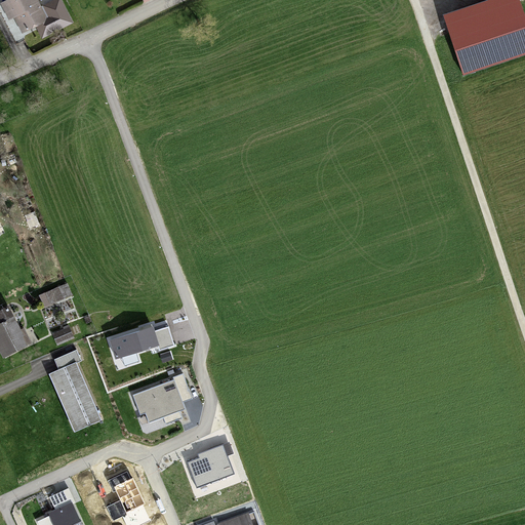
[(43,0),(6,0),(23,33),(52,17),(43,0)]
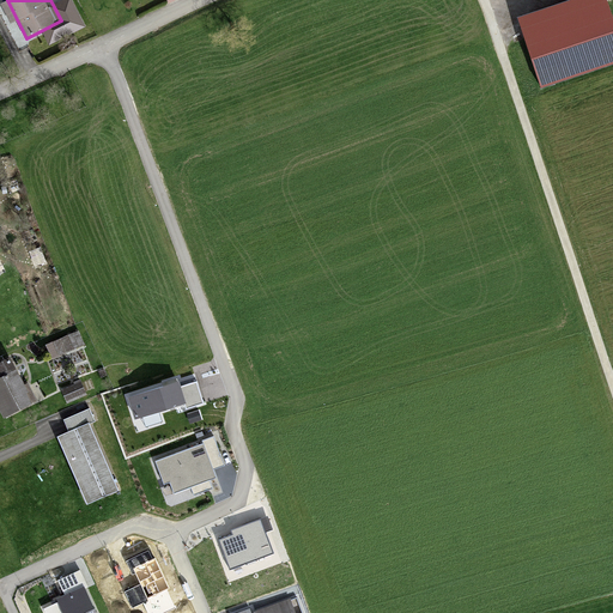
[(569,0),(516,18),(540,87),(612,62),(612,13),(608,0),(569,0)]
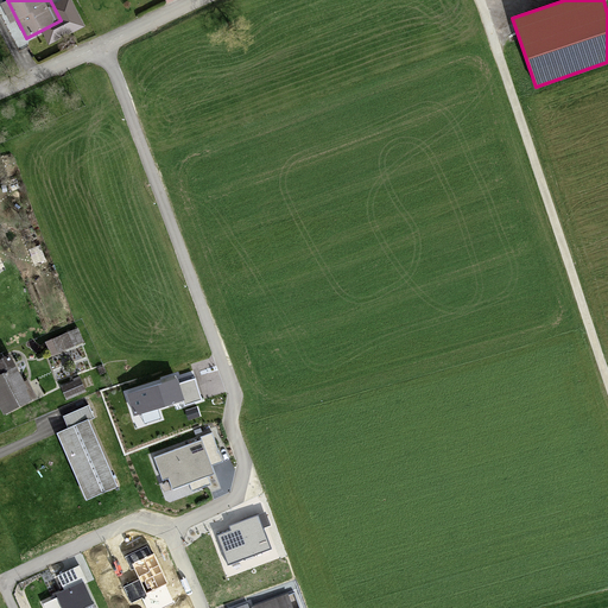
[(45,342),(51,356),(83,343),(77,329),(45,342)]
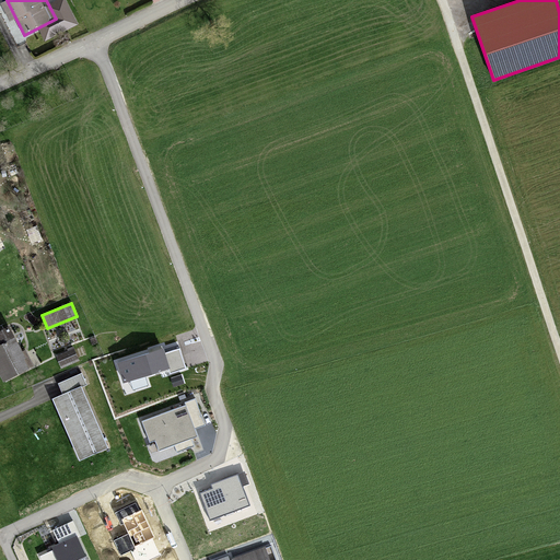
[(13,340),(0,347),(0,372),(3,380),(27,369),(13,340)]
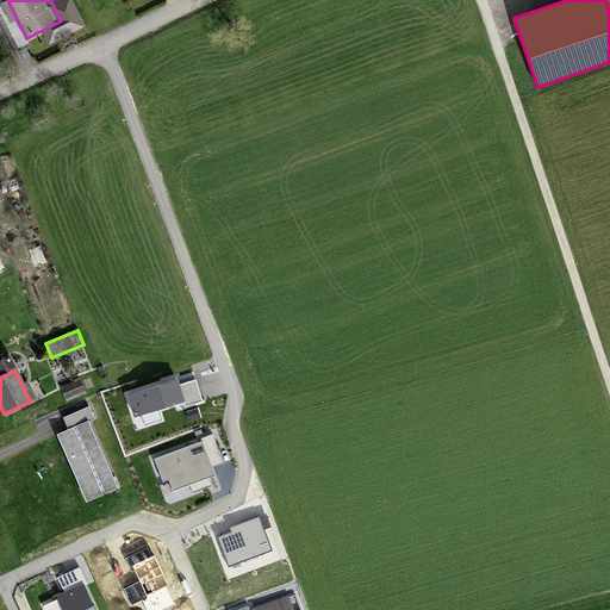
[(176,381),(129,396),(135,416),(182,402),(176,381)]
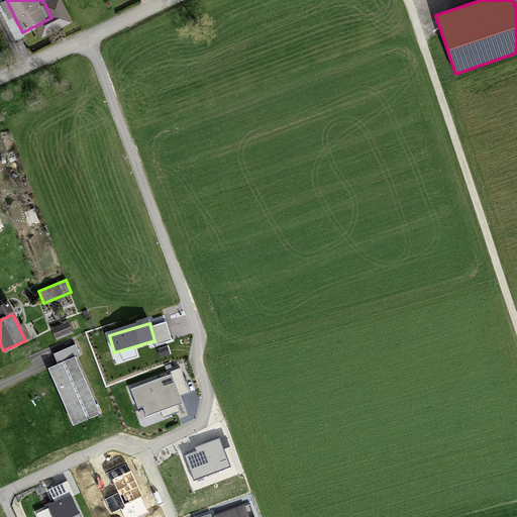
[(97,413),(74,358),(49,370),(74,423),(97,413)]
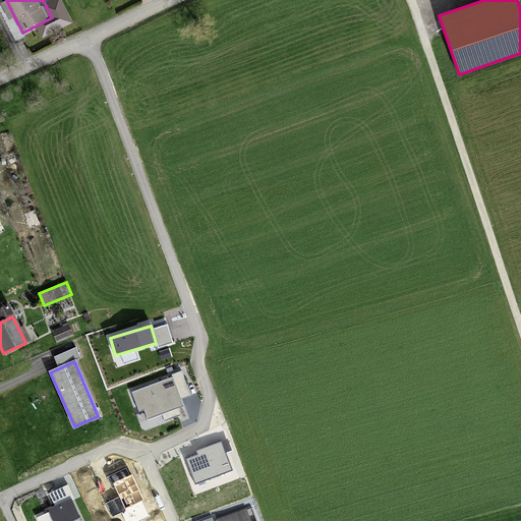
[(182,405),(172,379),(133,393),(140,410),(145,408),(149,417),(182,405)]
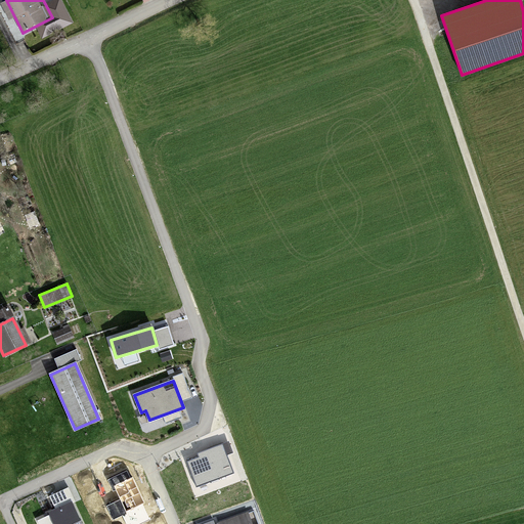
[(231,473),(222,446),(199,454),(201,459),(188,463),(197,485),(231,473)]
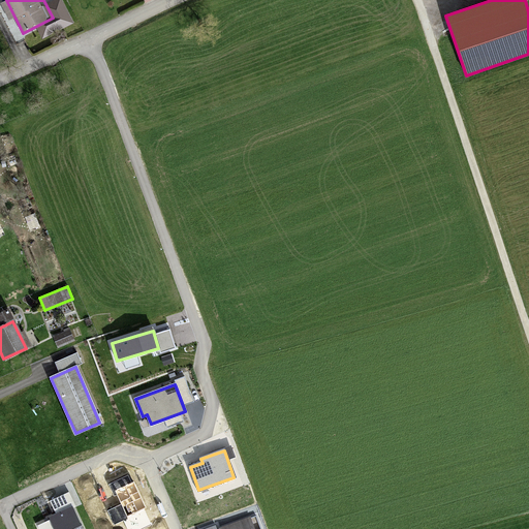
[(133,480),(114,490),(126,516),(146,506),(133,480)]
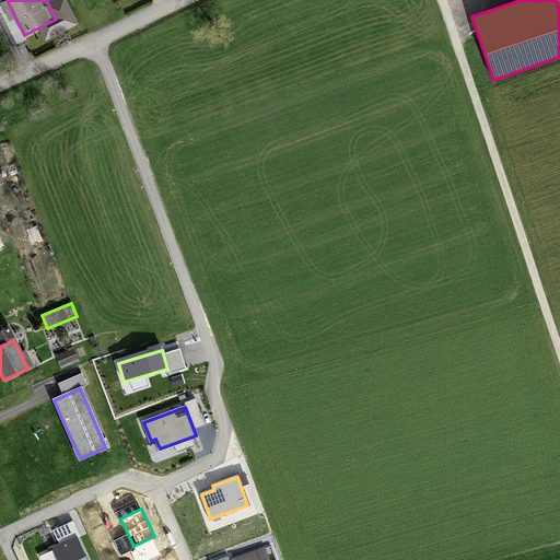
[(50,547),(57,559),(88,559),(77,535),(50,547)]
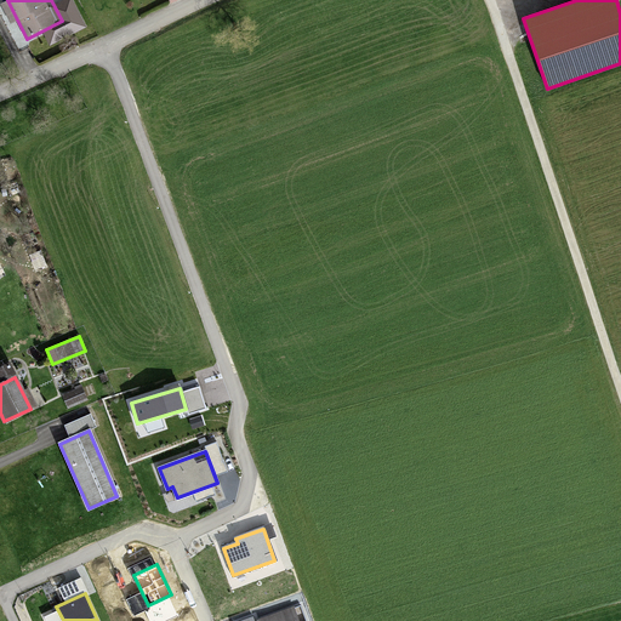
[(297,620),(292,608),(258,620),(297,620)]
